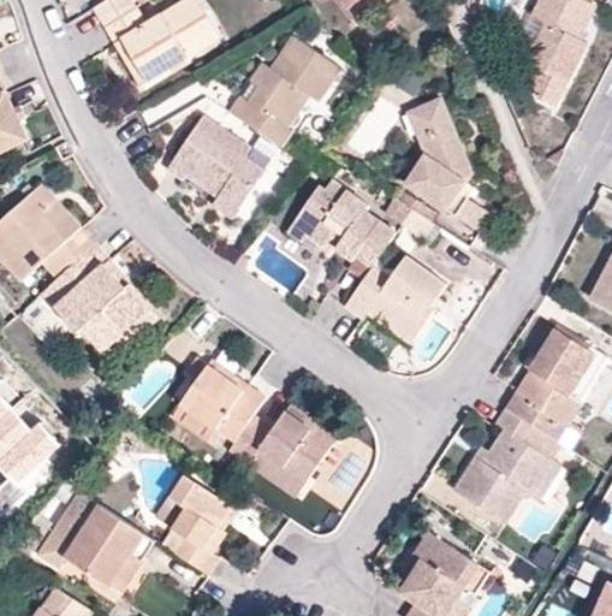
[(134,10),(128,0),(106,0),(94,9),(104,27),(134,10)]
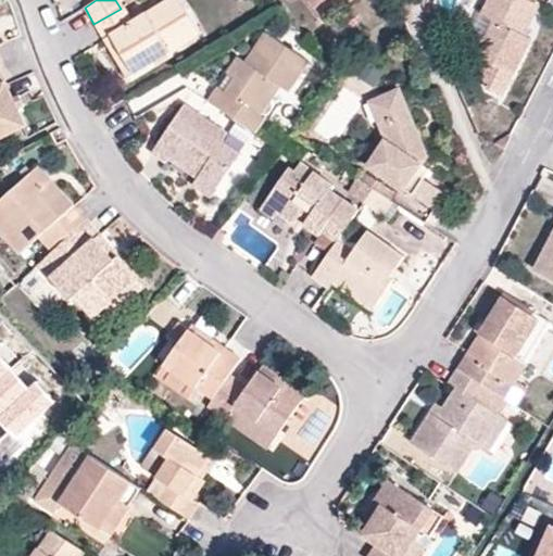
[(167,0),(129,23),(121,9),(93,24),(102,39),(112,34),(133,70),(152,59),(147,51),(162,42),(166,50),(198,32),(179,0),(167,0)]
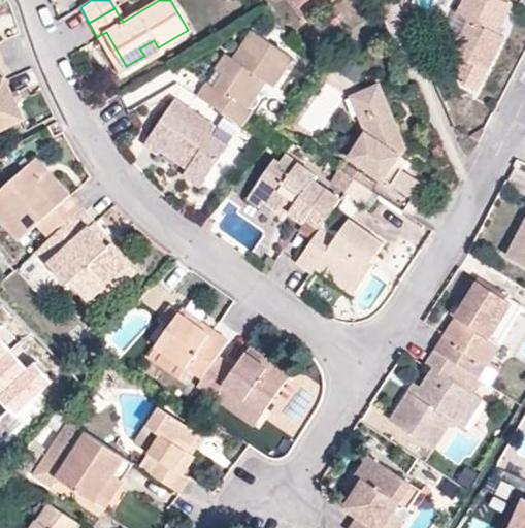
[(309,0),(286,0),(295,11),(309,0)]
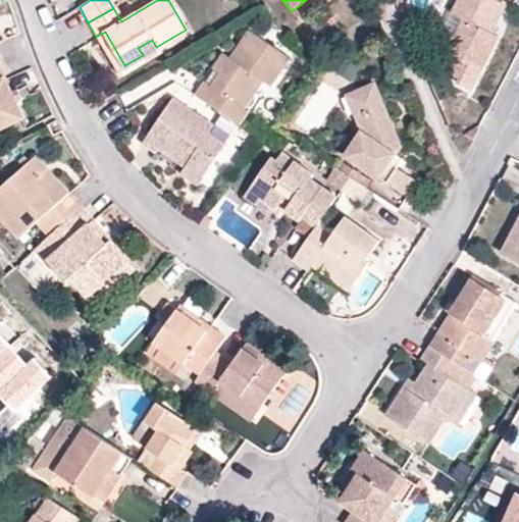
[(459,0),(451,16),(468,25),(463,35),(457,32),(454,37),(451,36),(443,52),(455,59),(449,68),(455,83),(468,89),(494,37),(488,35),(504,5),(497,2),(498,0),(459,0)]
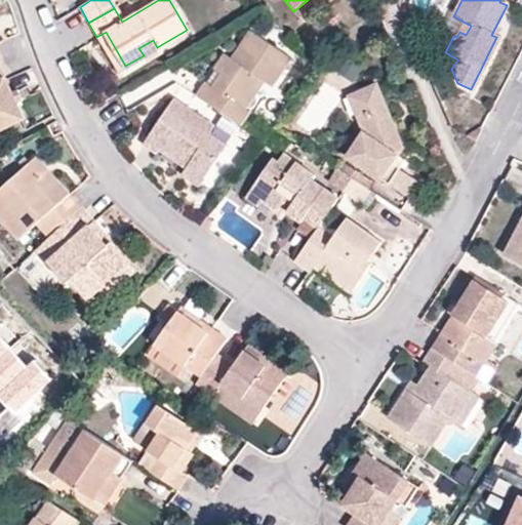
[(471,26),(453,16),(445,31),(453,36),(456,37),(459,32),(466,35),(471,26)]
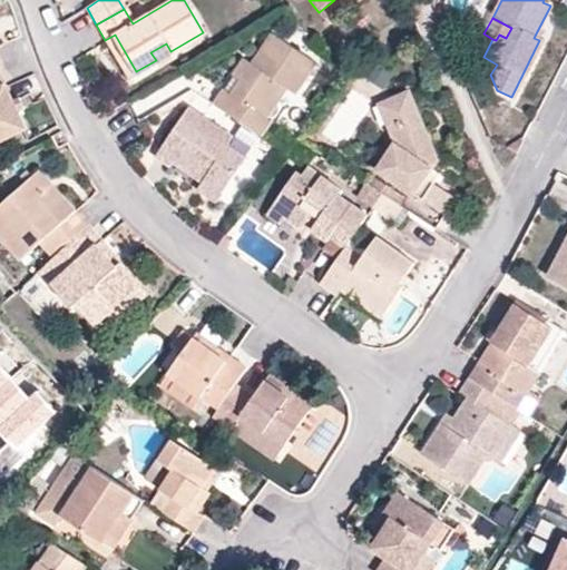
[(223,90),(213,105),(258,135),(269,119),(258,112),(276,84),(291,92),(311,60),(271,32),(257,51),(265,56),(256,68),(251,64),(242,59),(232,76),(240,80),(231,95),(223,90)]
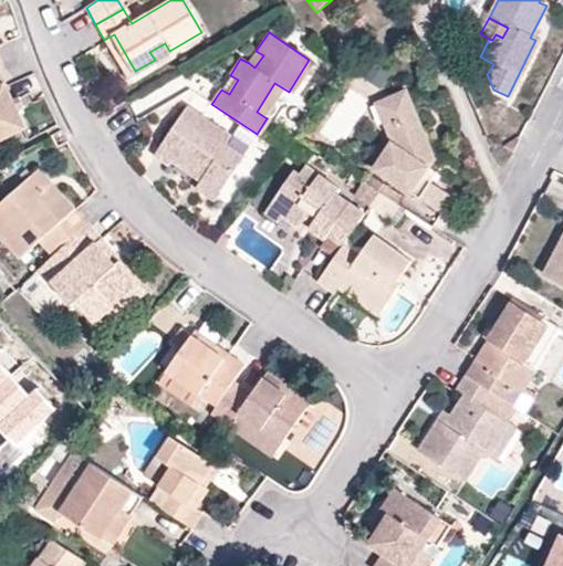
[(126,76),(135,71),(114,34),(104,40),(126,76)]
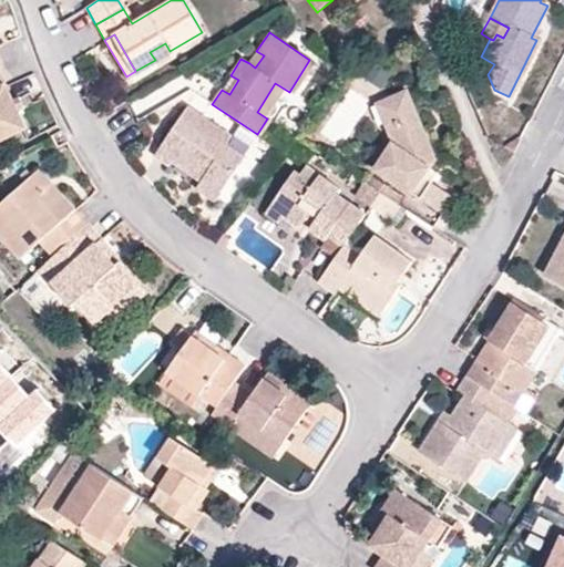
[(155,60),(170,51),(165,43),(150,52),(155,60)]
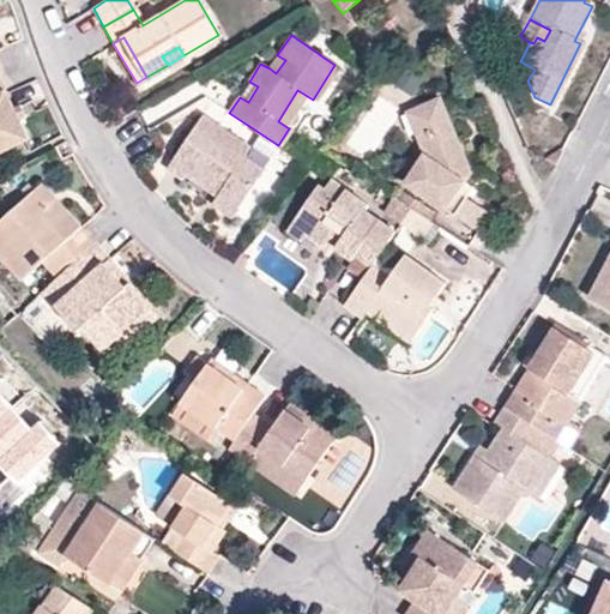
[(277,55),(270,68),(276,73),(285,60),(277,55)]
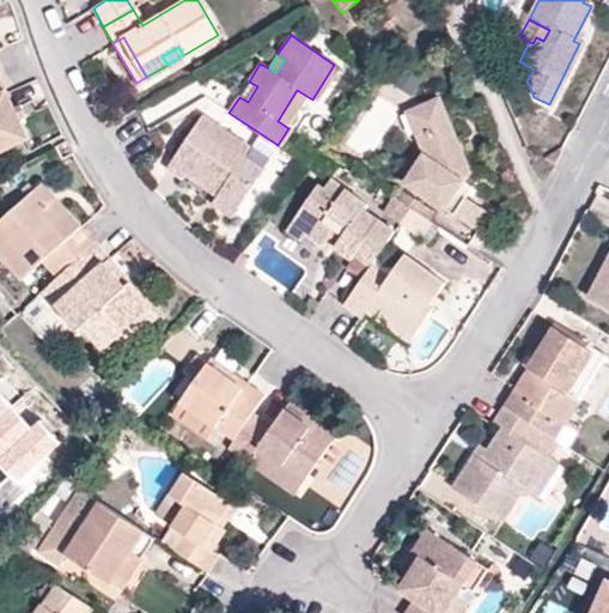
[(0,153),(28,141),(5,95),(0,97),(0,153)]
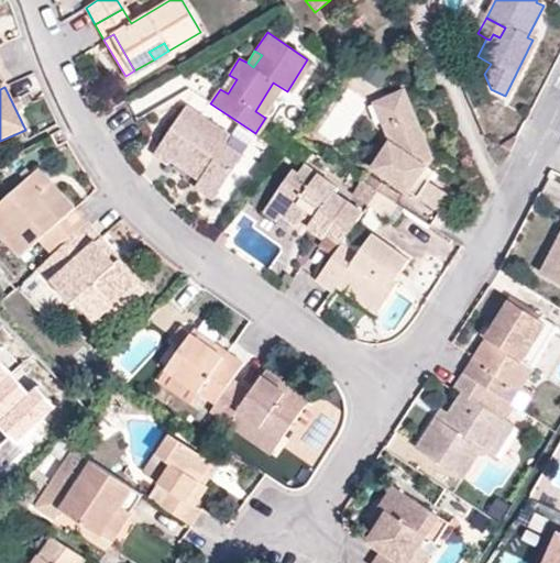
[(404,90),(386,99),(396,121),(384,127),(392,143),(372,170),(437,211),(447,196),(426,183),(435,172),(428,166),(434,158),(404,90)]
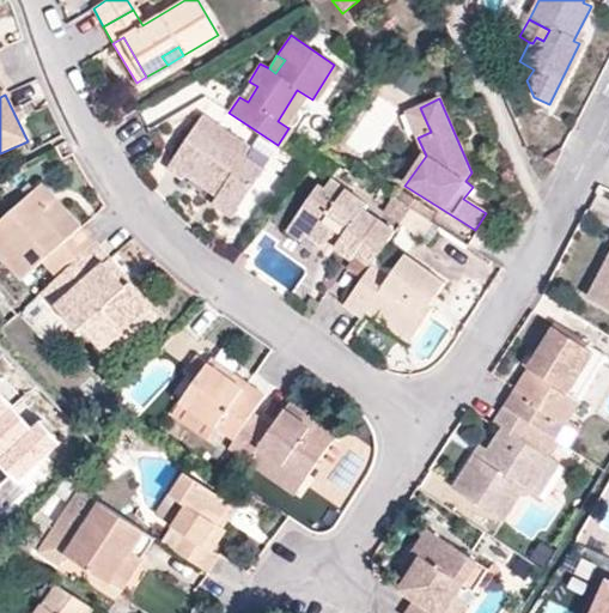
[(407,113),(418,138),(431,132),(420,108),(407,113)]
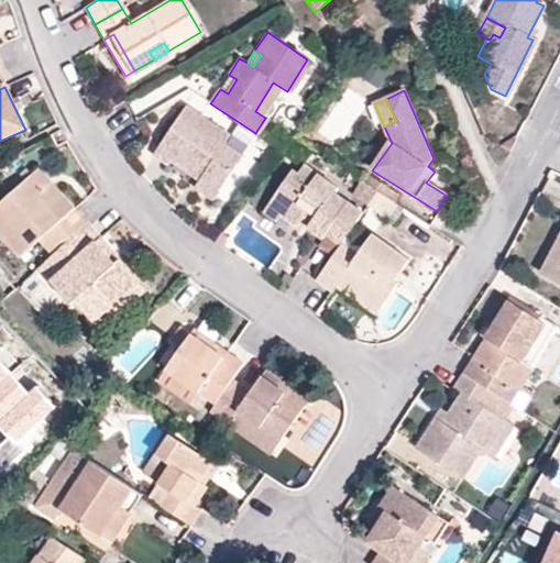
[(166,163),(168,158),(173,152),(195,168),(191,174),(217,190),(245,147),(184,107),(152,153),(166,163)]
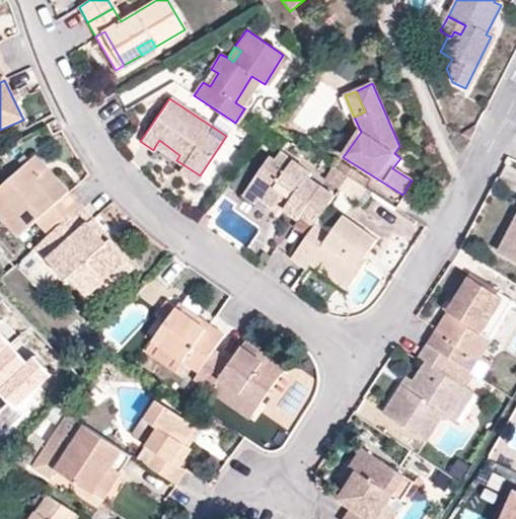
[(155,146),(176,160),(179,155),(159,140),(155,146)]
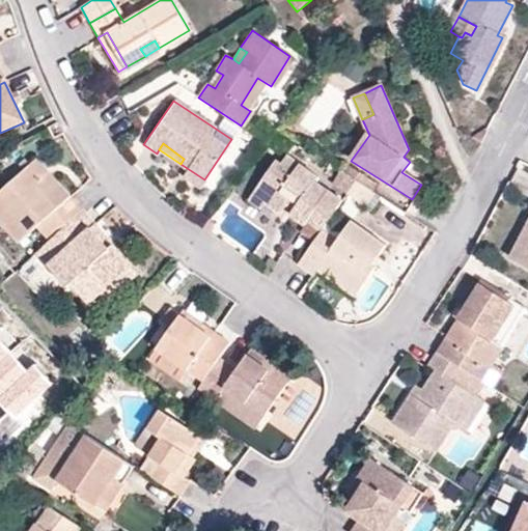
[(321,227),(340,200),(314,183),(317,177),(286,157),(279,165),(273,161),(255,188),(269,198),(264,204),(279,215),(289,200),(296,205),(289,215),(303,225),(306,222),(318,230),(321,227)]
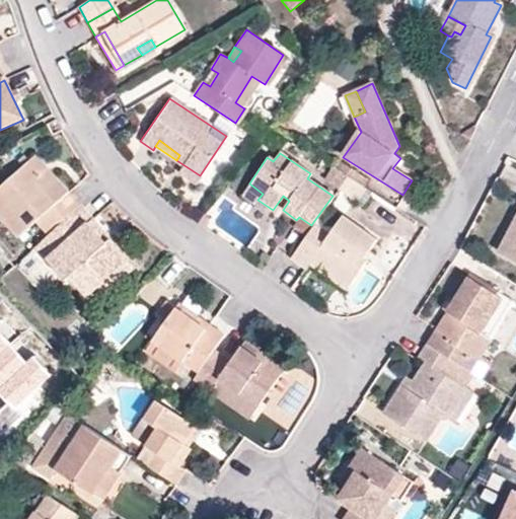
[(32,156),(26,162),(40,175),(46,169),(32,156)]
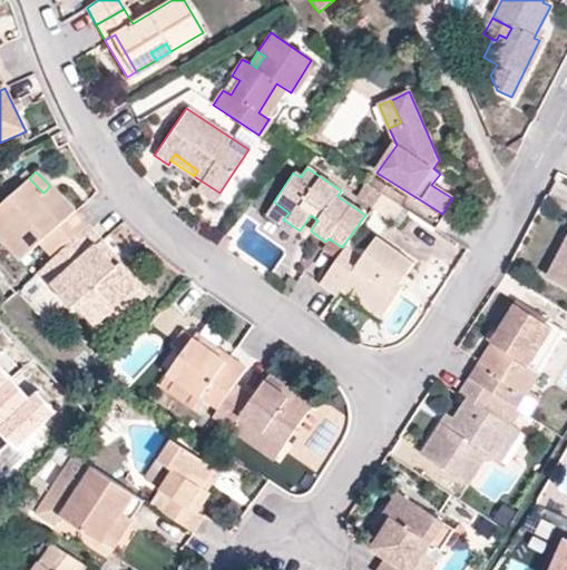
[(215,199),(220,193),(194,176),(189,182),(215,199)]
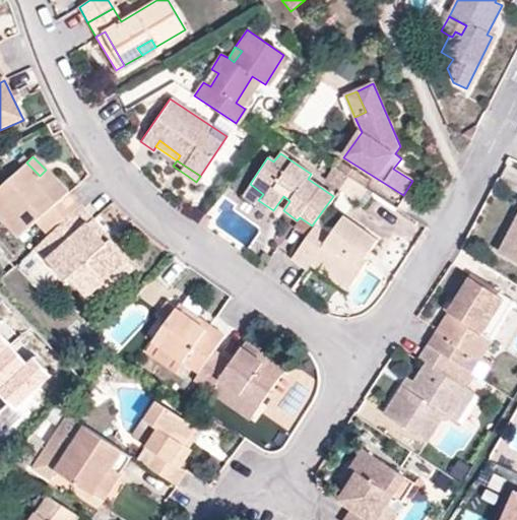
[(78,206),(46,170),(40,176),(26,163),(0,186),(0,220),(16,240),(36,222),(47,235),(78,206)]
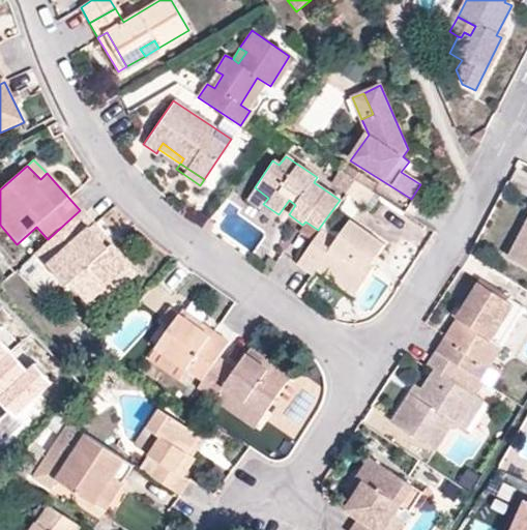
[(354,180),(340,171),(330,185),(344,195),(354,180)]
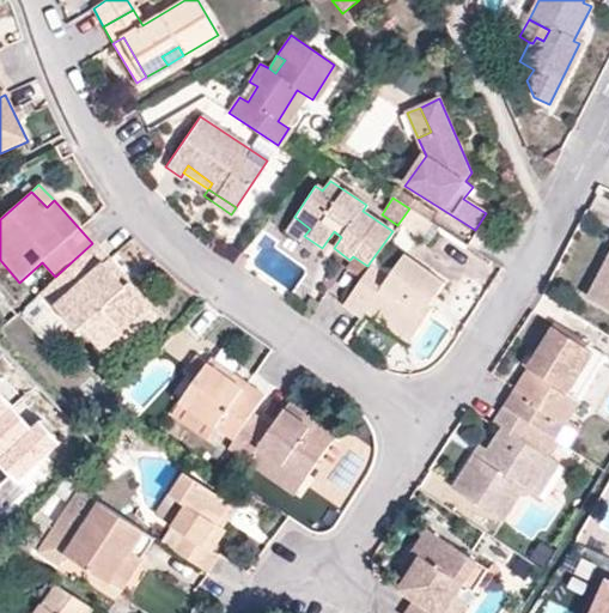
[(428,222),(409,208),(397,225),(418,238),(428,222)]
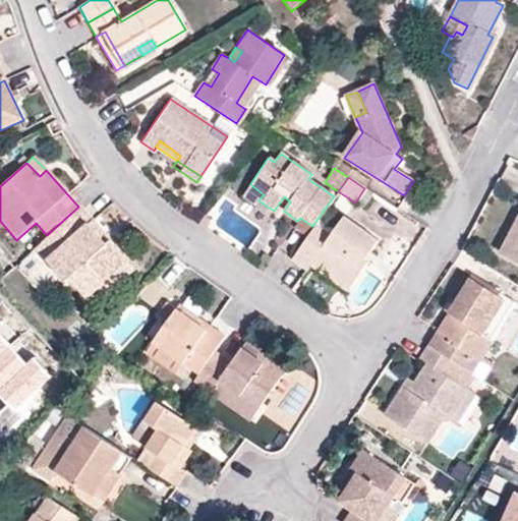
[(264,194),(250,184),(240,197),(253,207),(259,200),(264,194)]
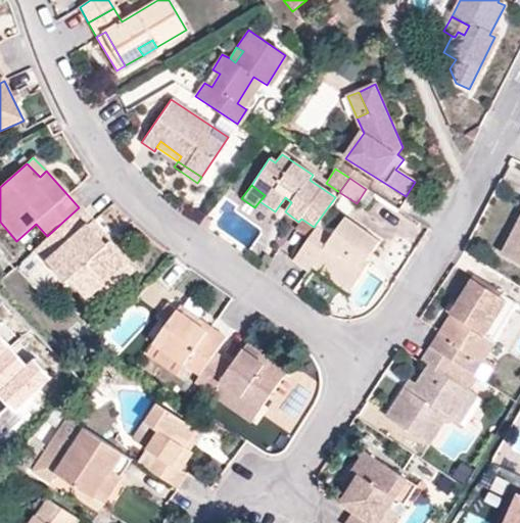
[(90,220),(79,207),(47,236),(34,247),(64,280),(68,276),(86,295),(126,259),(107,240),(102,244),(85,225),(90,220)]
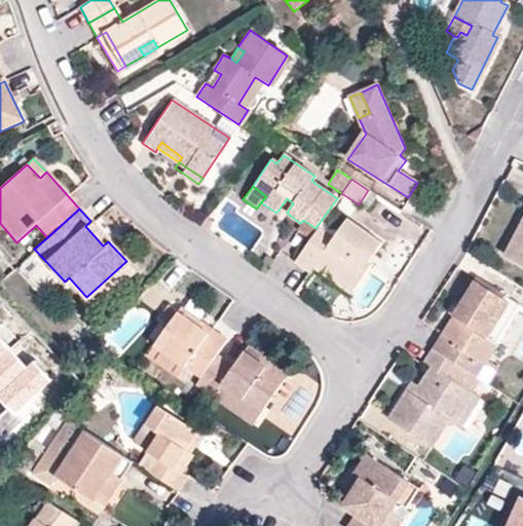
[(315,228),(292,260),(306,271),(311,265),(315,259),(355,287),(372,263),(367,259),(379,242),(346,217),(332,235),(318,225),(315,228)]
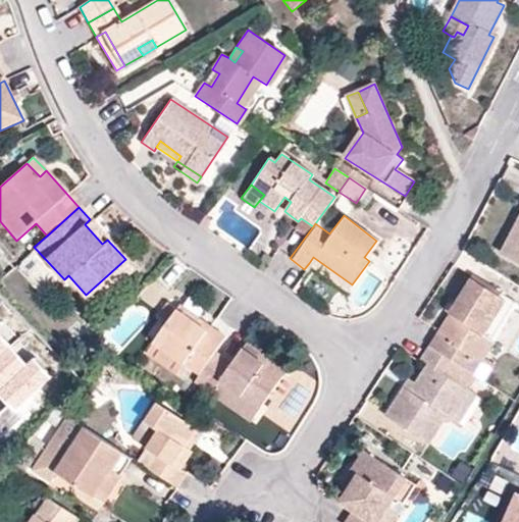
[(107,240),(90,219),(85,224),(102,244),(107,240)]
